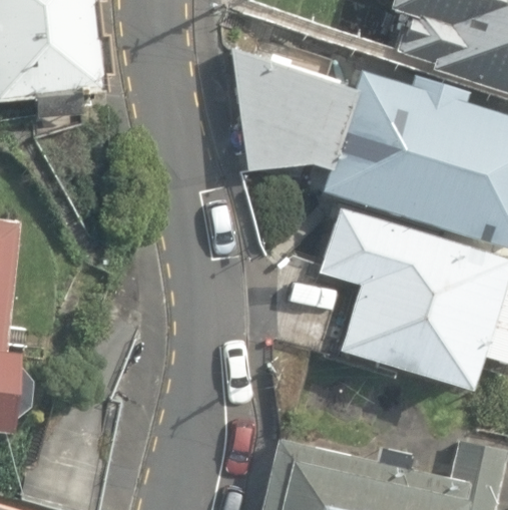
[(0,0),(0,103),(38,99),(41,118),(84,113),(82,99),(106,97),(105,81),(114,80),(108,35),(105,35),(102,8),(106,7),(105,0),(0,0)]
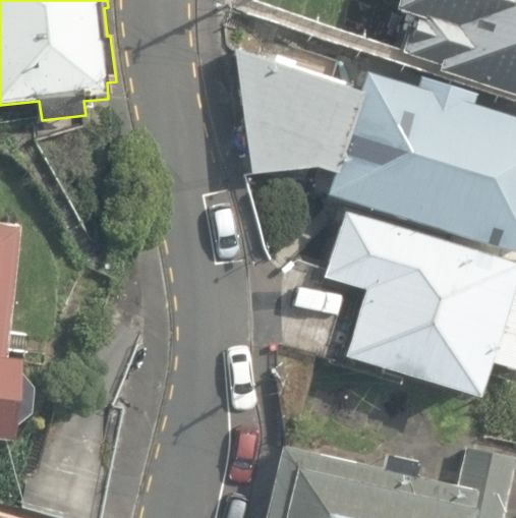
[(397,0),(395,8),(418,15),(414,25),(408,23),(399,50),(440,64),(438,71),(515,96),(515,0),(397,0)]
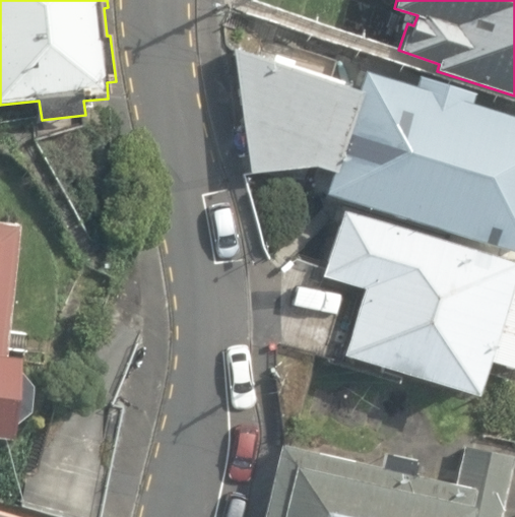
[(332,171),(359,90),(348,86),(349,80),(299,63),(301,58),(279,51),(277,58),(235,45),(252,173),(316,166),(332,171)]
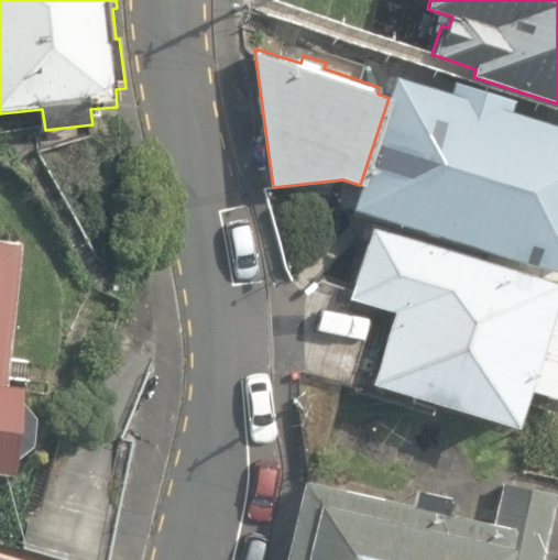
[(389,98),(360,185),(352,208),(557,273),(557,127),(510,112),(514,100),(455,81),(450,92),(395,76),(389,98)]
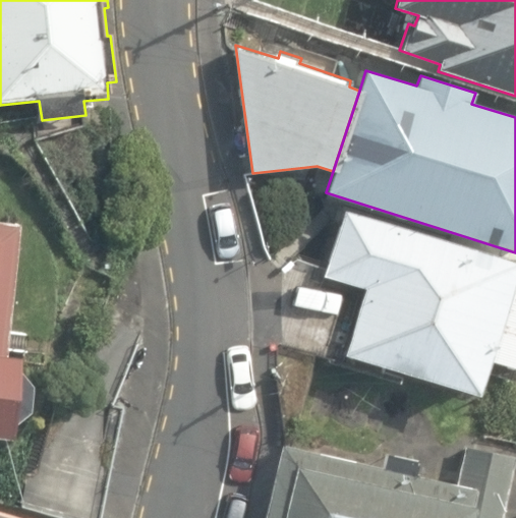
[(515,263),(344,211),(324,277),(363,288),(345,354),(479,396),(489,362),(515,370),(515,263)]
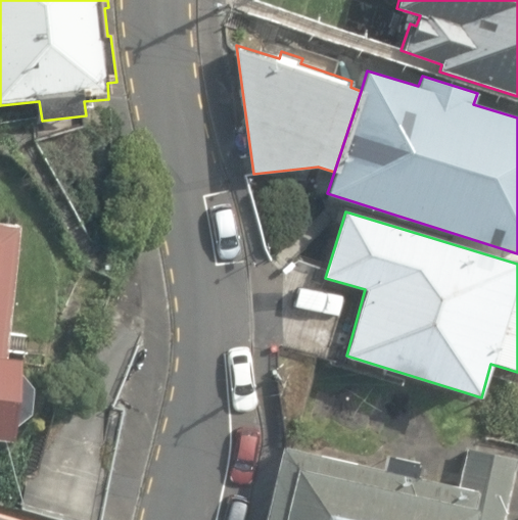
[(0,445),(10,447),(12,431),(32,419),(35,390),(19,373),(19,365),(6,363),(24,228),(0,224),(0,445)]
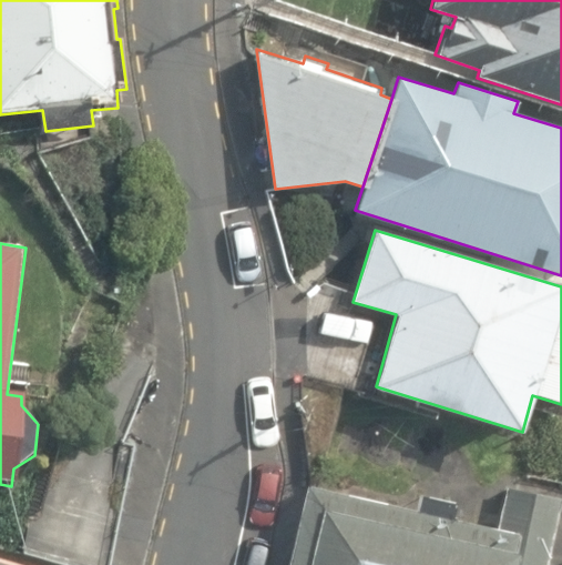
[(418,493),(415,507),(309,485),(290,564),(511,564),(512,564),(518,564),(552,564),(561,523),(561,496),(511,486),(503,526),(453,516),(457,501),(418,493)]
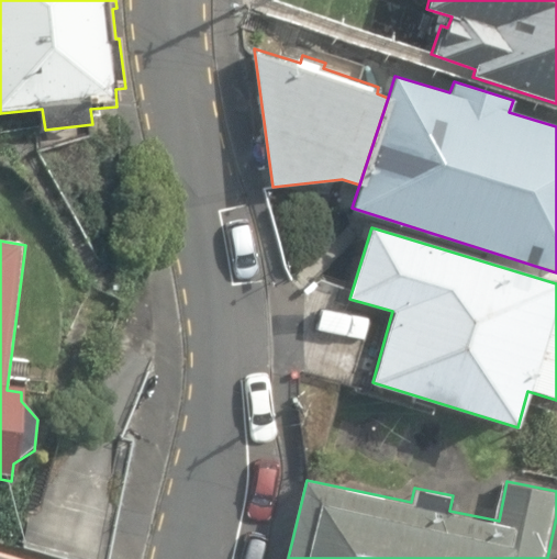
[(0,558),(36,558),(0,547),(0,558)]
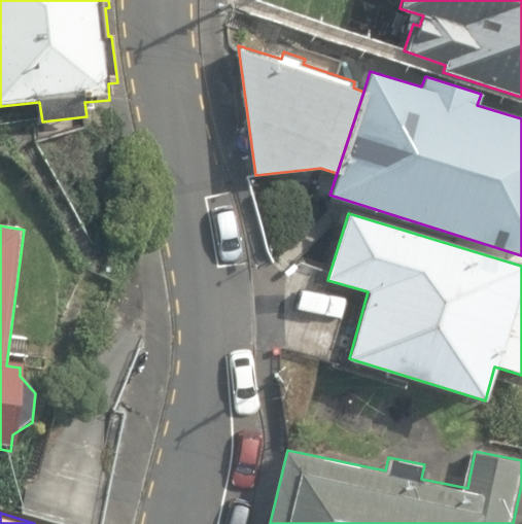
All buildings are outlined.
